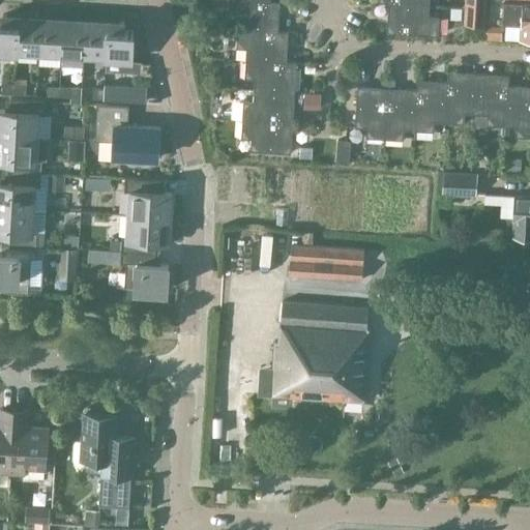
[(487,0),(467,0),(466,23),(486,24),(487,0)]
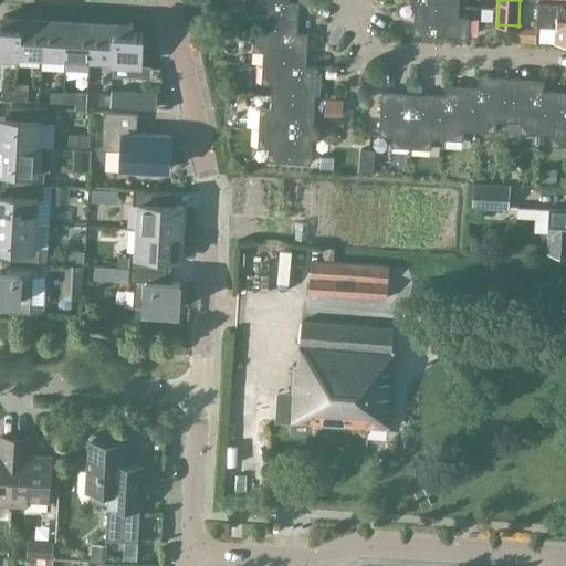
[(253,21),(252,37),(296,40),(296,35),(299,3),(287,2),(287,7),(243,4),(243,20),(253,21)]
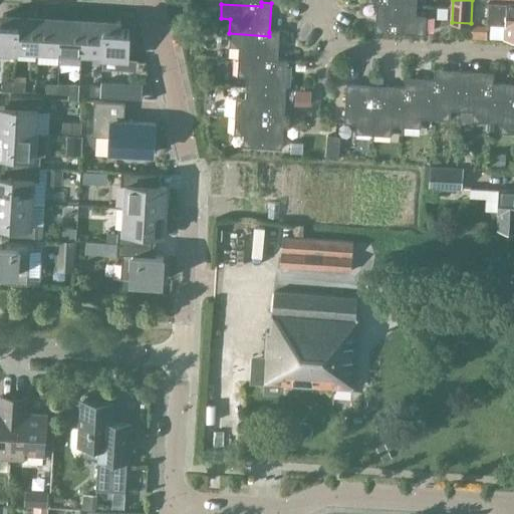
[(416,5),(375,3),(374,32),(423,35),(425,16),(415,15),(416,5)]
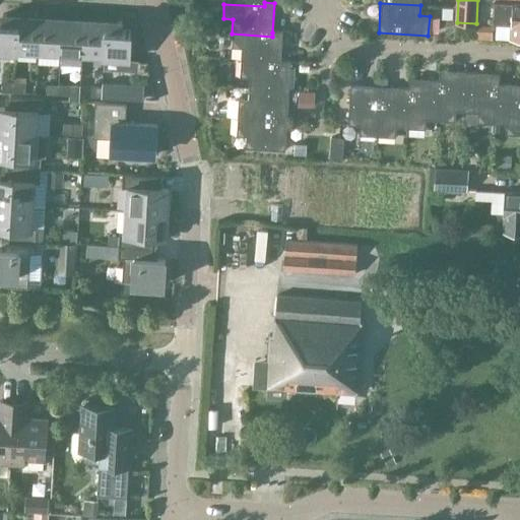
[(494,25),(510,26),(509,37),(519,37),(519,4),(495,3),(494,25)]
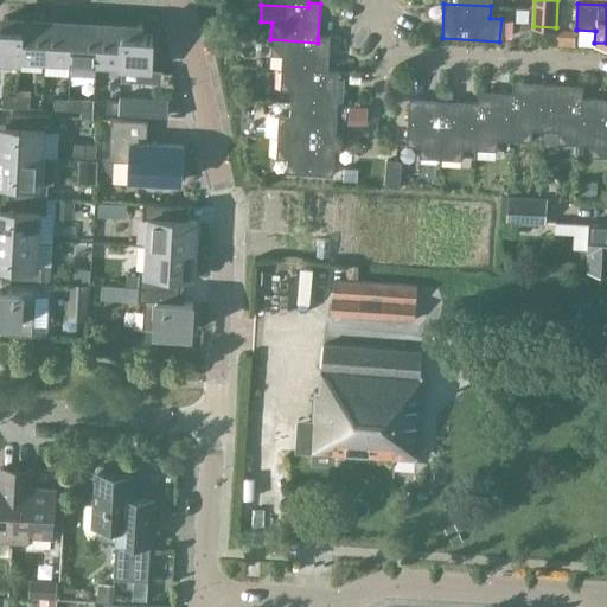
[(517,7),(517,19),(529,19),(529,7),(517,7)]
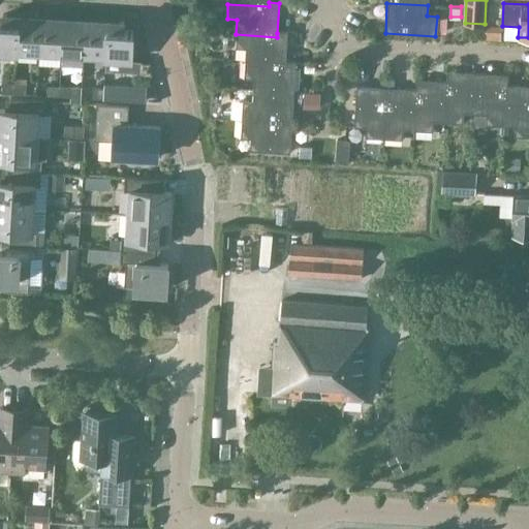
[(0,53),(17,55),(17,51),(19,14),(7,13),(7,14),(2,14),(2,23),(0,22),(0,53)]
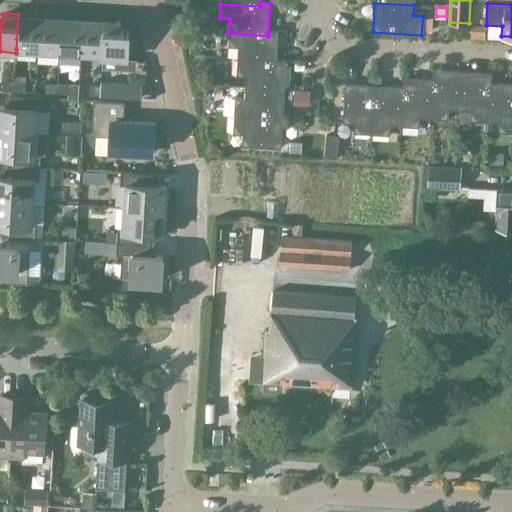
[(16,49),(38,50),(40,16),(34,16),(34,15),(18,14),(16,49)]
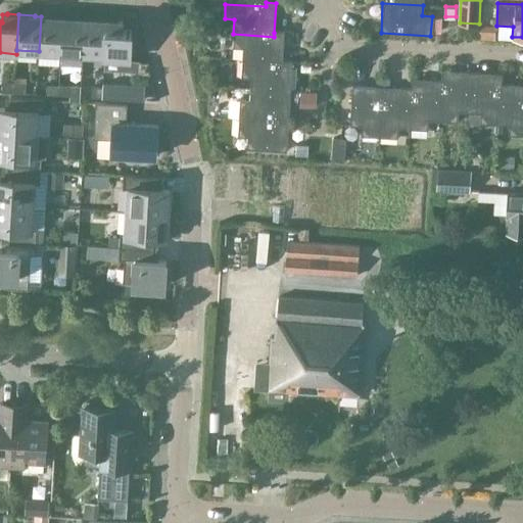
[(39,51),(60,52),(62,16),(46,15),(46,16),(41,16),(39,51)]
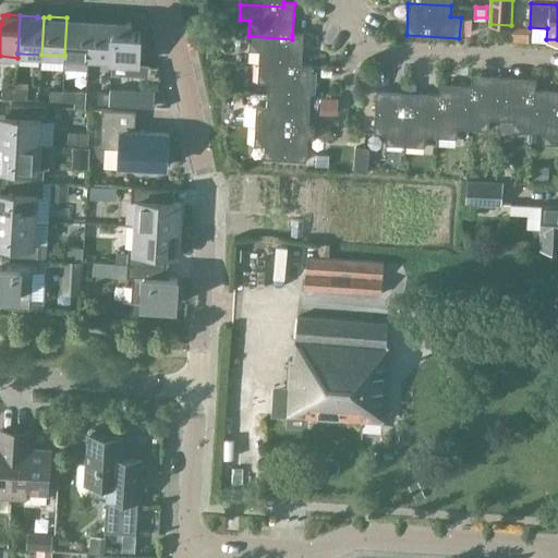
[(64,56),(88,58),(91,21),(84,20),(84,19),(67,17),(64,56)]
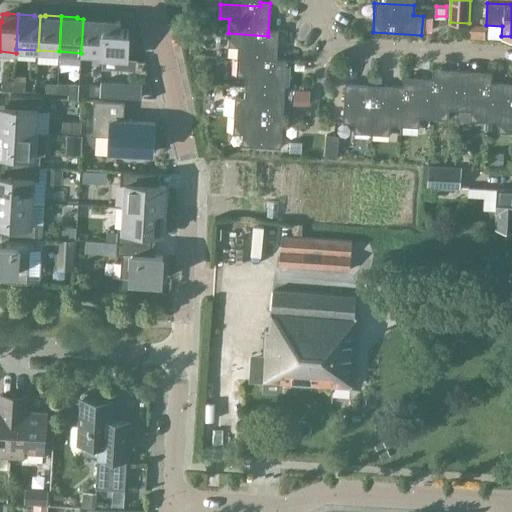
[(81,53),(101,54),(103,54),(105,19),(88,18),(88,19),(83,19),(81,53)]
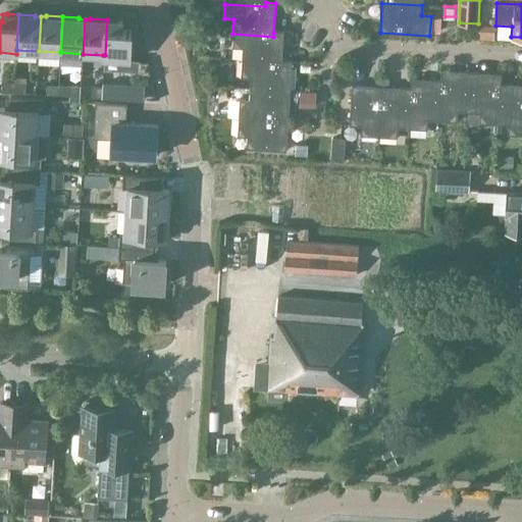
[(105,55),(103,55),(103,59),(128,60),(131,30),(121,30),(122,21),(117,20),(117,19),(107,19),(105,55)]
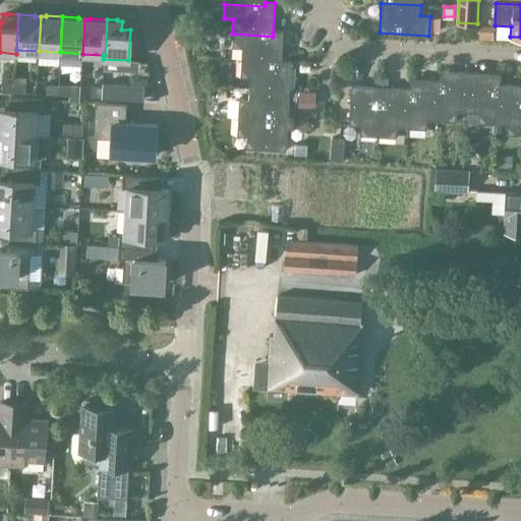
[(476,24),(475,38),(490,39),(491,25),(476,24)]
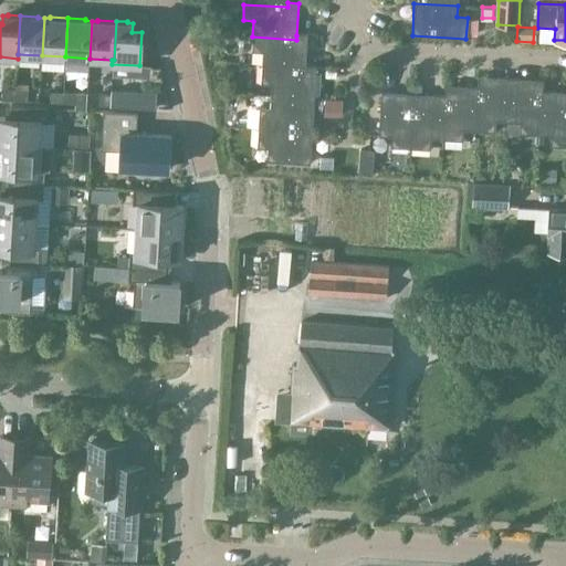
[(262,53),(261,70),(305,72),(305,67),(307,35),(296,35),(296,40),(252,37),(251,53),(262,53)]
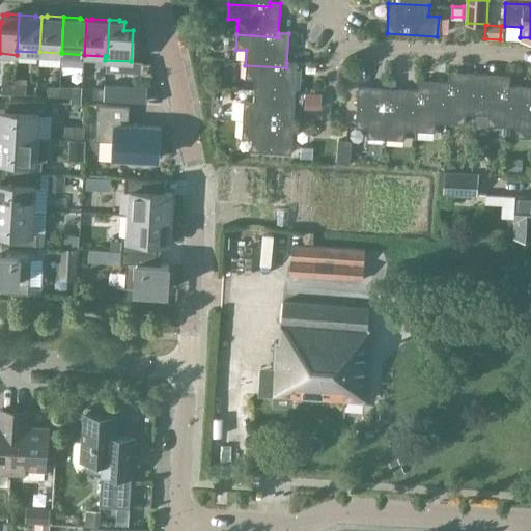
[(254,80),(253,91),(295,93),(297,64),(286,63),(286,67),(245,65),(244,80),(254,80)]
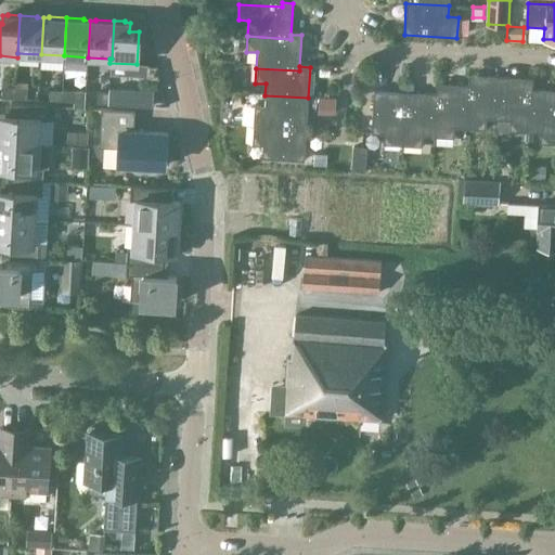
[(468,76),(468,87),(465,129),(486,131),(487,120),(498,121),(500,78),(468,76)]
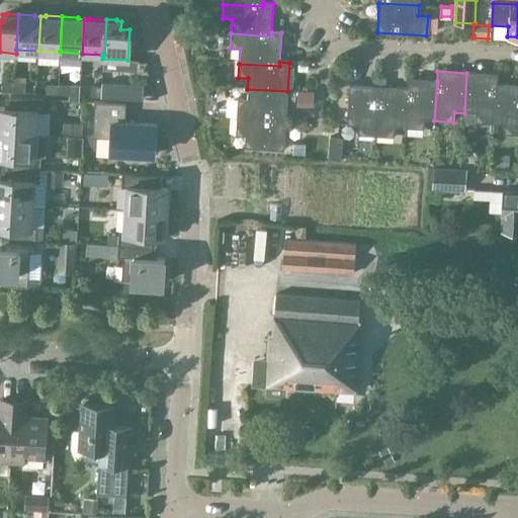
[(496,75),(466,73),(464,113),(476,114),(476,123),(493,124),(496,84),(496,75)]
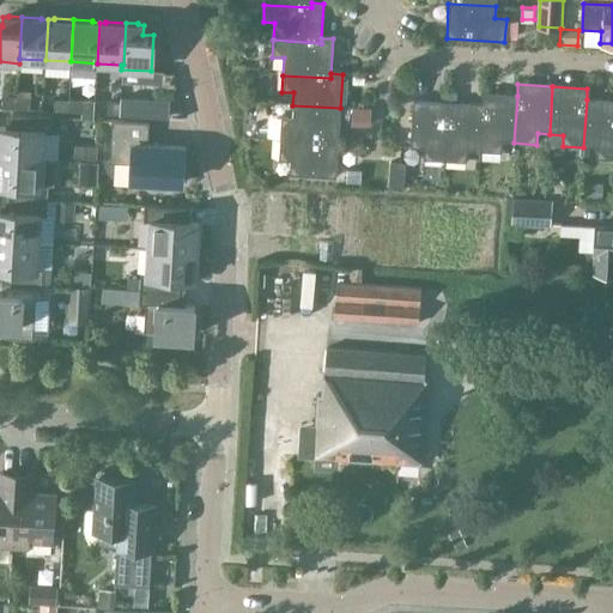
[(483,93),(481,105),(479,152),(502,153),(502,143),(514,143),(517,96),(483,93)]
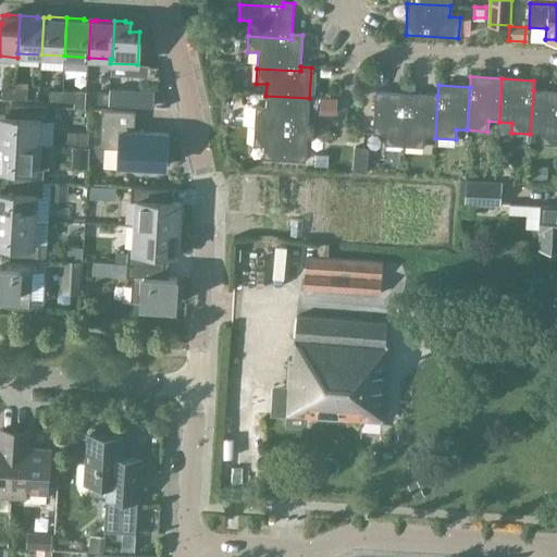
[(1,98),(14,99),(15,87),(2,86),(1,98)]
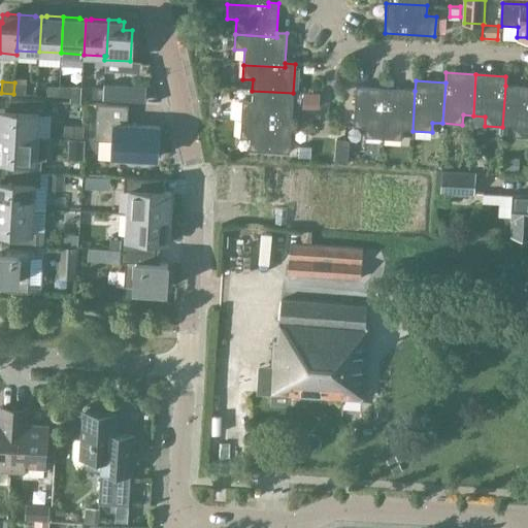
[(14,83),(13,94),(26,94),(26,84),(14,83)]
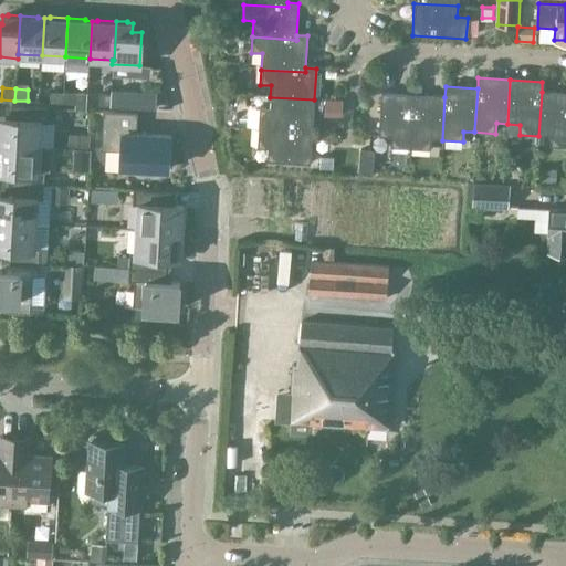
[(112,106),(155,108),(156,92),(113,90),(112,106)]
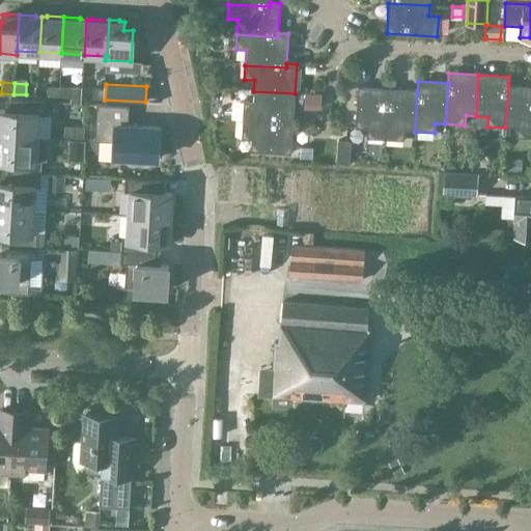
[(47,96),(58,96),(59,85),(47,85),(47,96)]
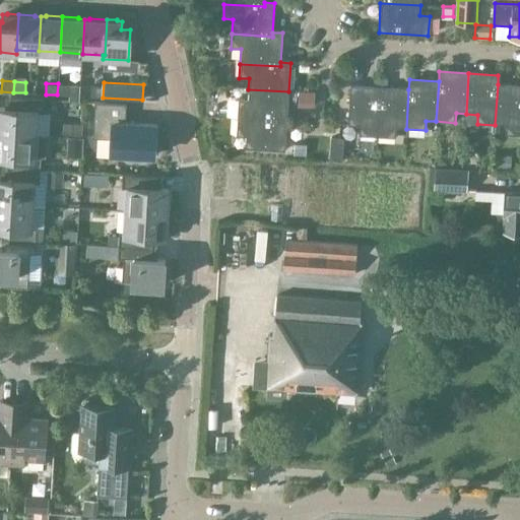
[(70,84),(58,83),(57,94),(61,94),(69,95),(69,100),(79,101),(80,85),(70,84)]
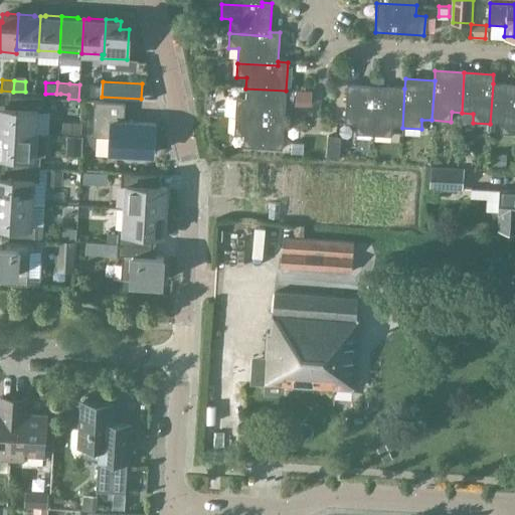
[(514,84),(493,83),(490,124),(501,125),(501,134),(514,135),(514,84)]
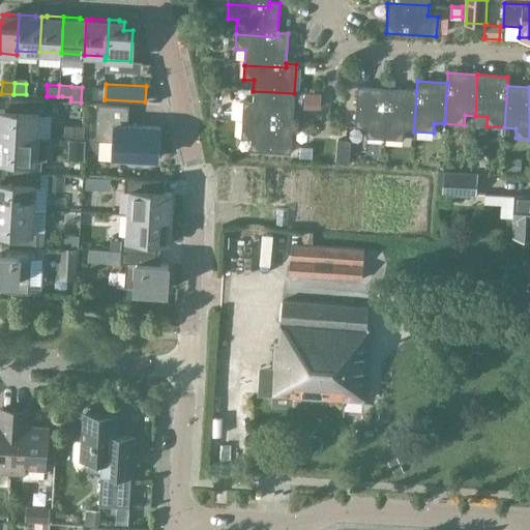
[(91,98),(104,99),(105,88),(92,87),(91,98)]
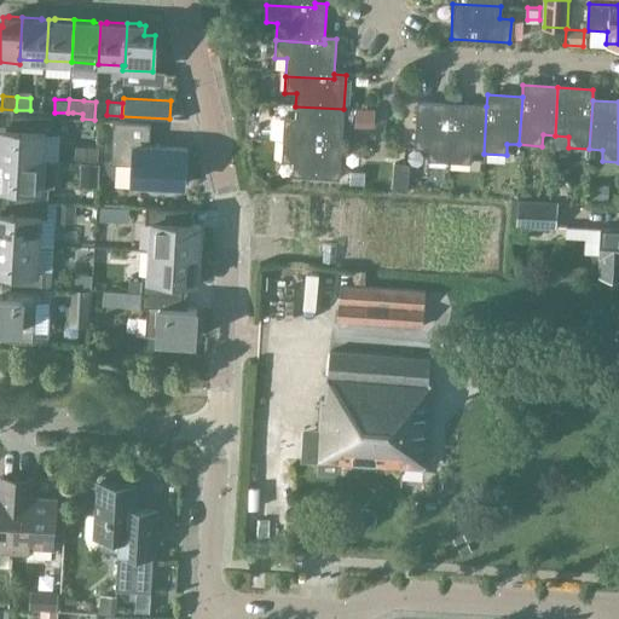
[(427,163),(449,163),(452,104),(417,102),(414,150),(428,151),(427,163)]
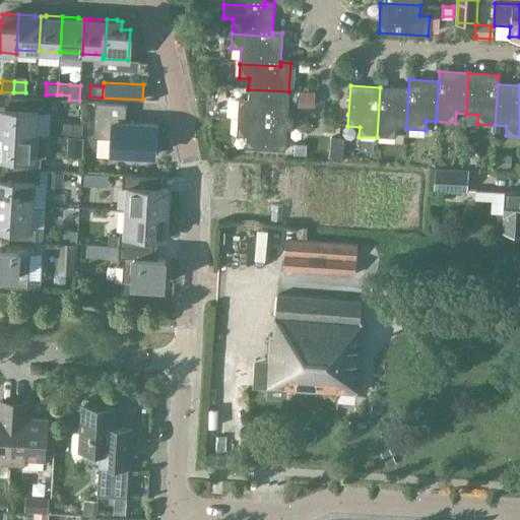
[(380,87),(377,137),(396,138),(396,129),(406,129),(408,89),(380,87)]
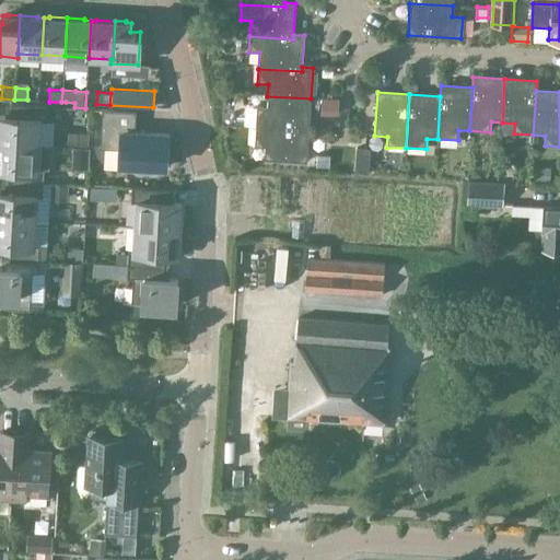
[(256,107),(255,127),(308,130),(311,98),(267,96),(267,108),(256,107)]
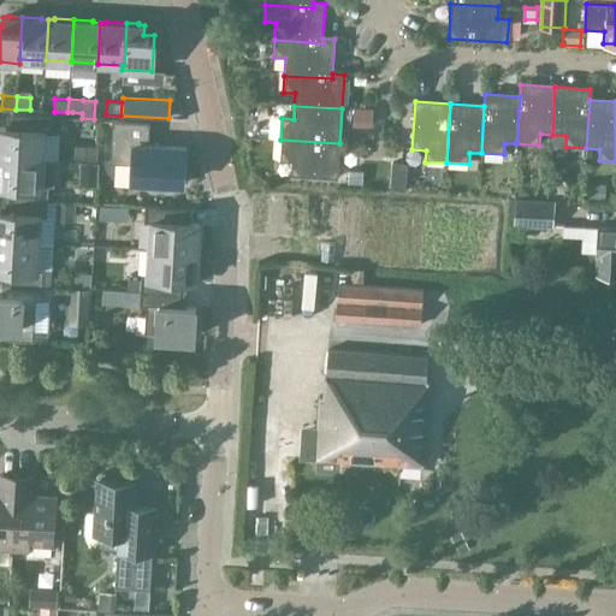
[(371,108),(366,108),(353,108),(351,122),(366,122),(371,122),(371,108)]
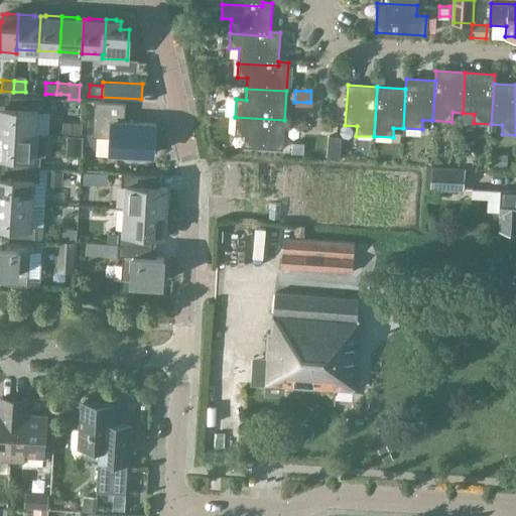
[(0,107),(0,131),(36,133),(38,111),(43,111),(44,98),(10,96),(9,108),(0,107)]
